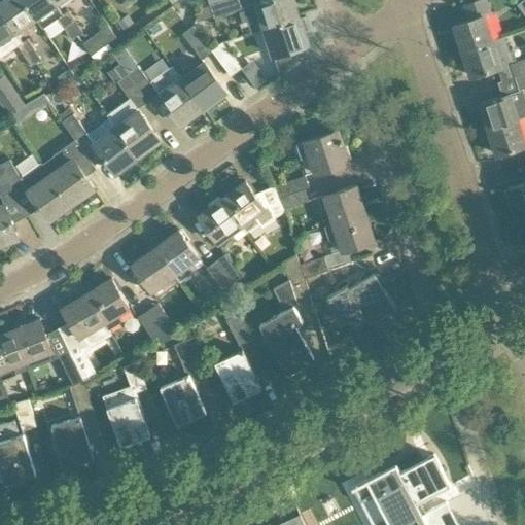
[(21,0),(1,0),(0,1),(0,13),(13,34),(34,20),(21,0)]
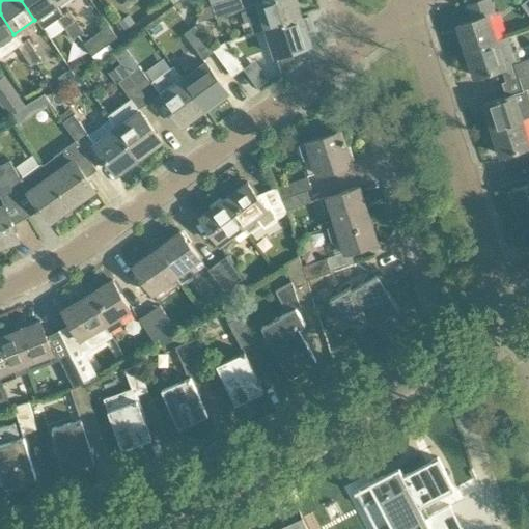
[(51,0),(21,0),(34,20),(42,30),(55,20),(62,16),(55,5),(51,0)]
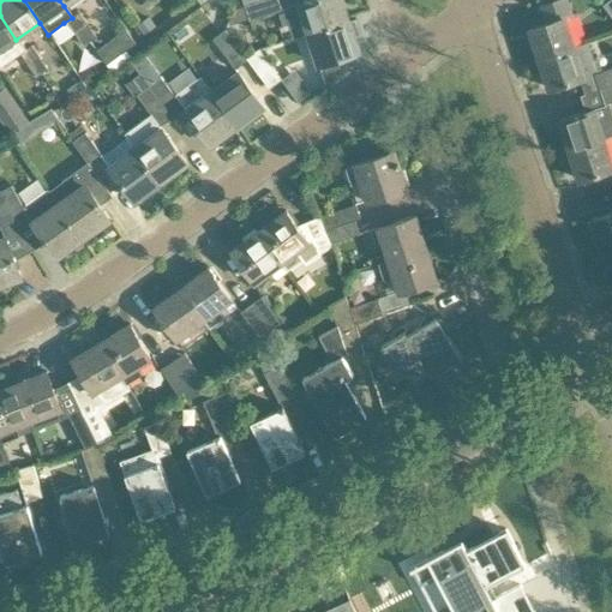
[(239,0),(240,1),(222,6),(225,12),(241,7),(249,5),(264,0),(239,0)]
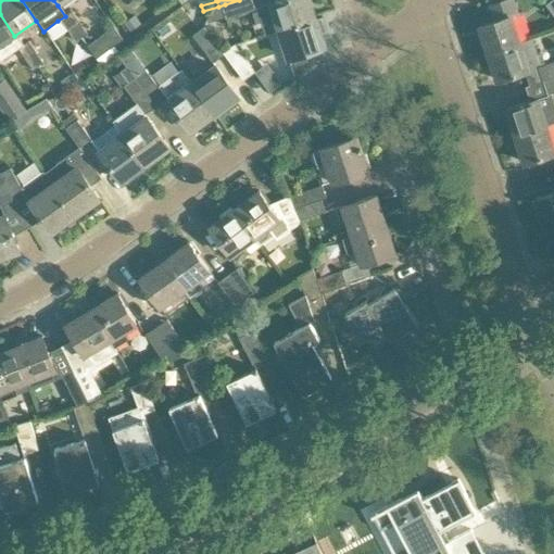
[(239,0),(225,4),(218,7),(223,20),(254,10),(262,36),(278,30),(313,19),(305,0),(281,0),(255,9),(252,0),(239,0)]
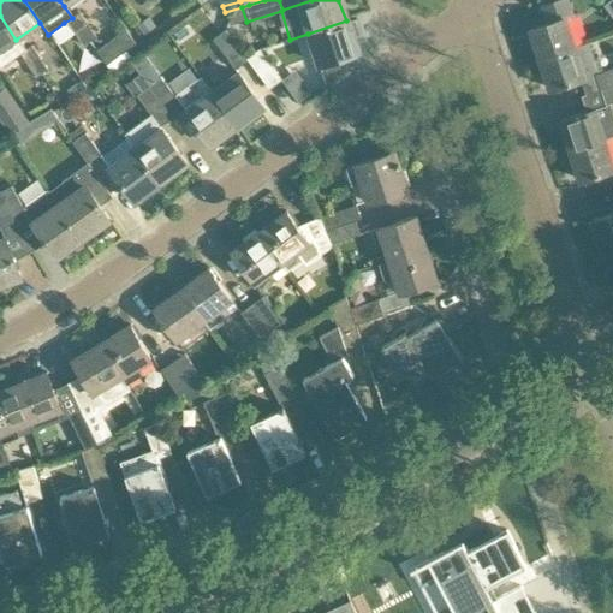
[(546,24),(528,30),(531,43),(535,43),(540,59),(573,47),(564,21),(570,18),(563,0),(561,0),(560,0),(551,0),(552,4),(541,7),(546,24)]
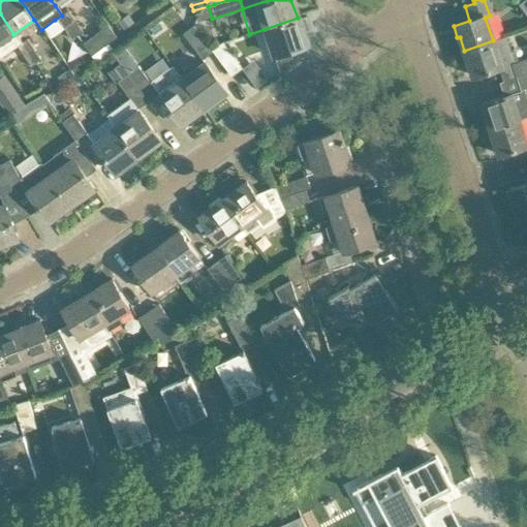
[(526,21),(526,0),(523,0),(516,6),(526,21)]
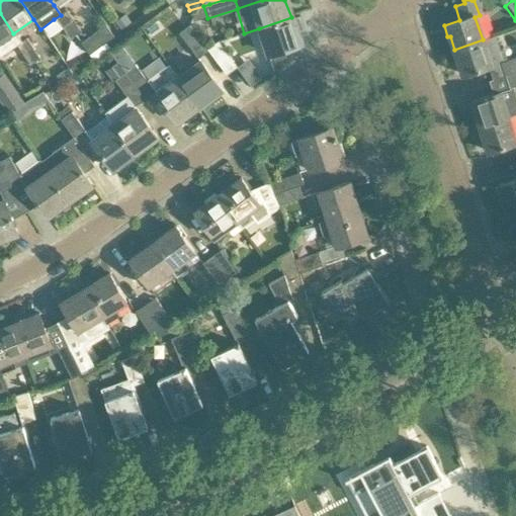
[(61,15),(54,19),(61,29),(71,22),(65,12),(61,15)]
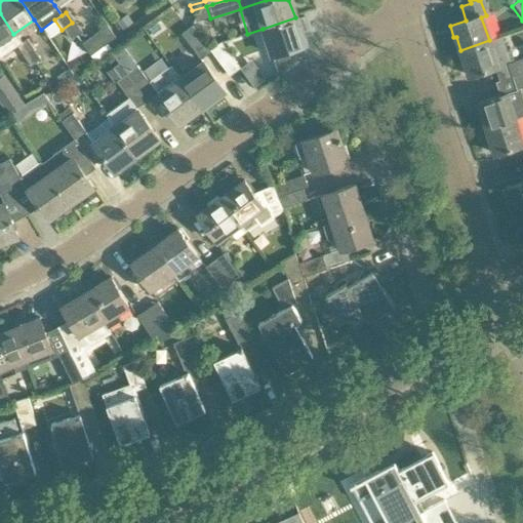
[(0,42),(13,34),(0,13),(0,42)]
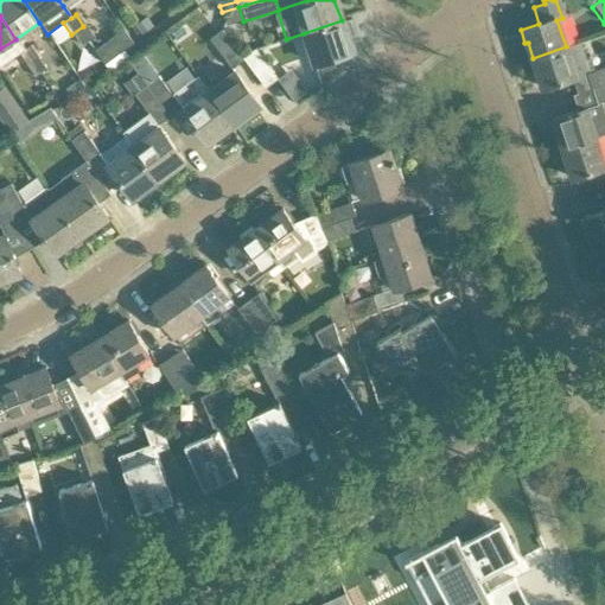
[(152,27),(145,18),(132,27),(140,37),(152,27)]
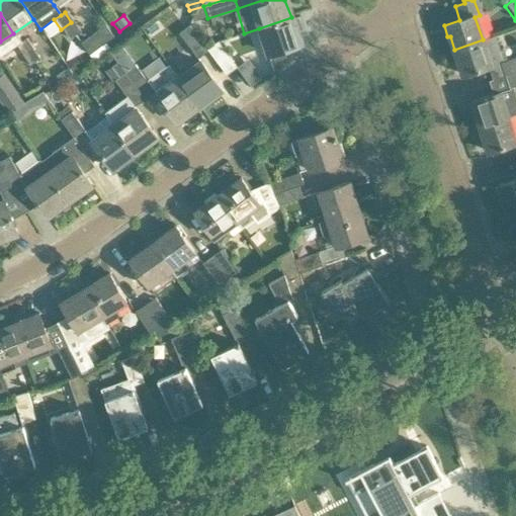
[(291,17),(259,28),(261,36),(267,56),(274,76),(280,71),(293,62),(289,49),(301,45),(295,31),(303,29),(297,15),(291,17)]
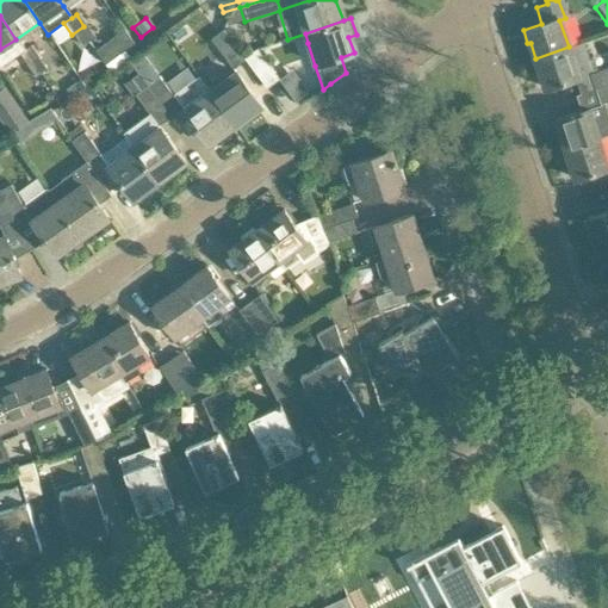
[(84,26),(72,35),(80,47),(93,38),(84,26)]
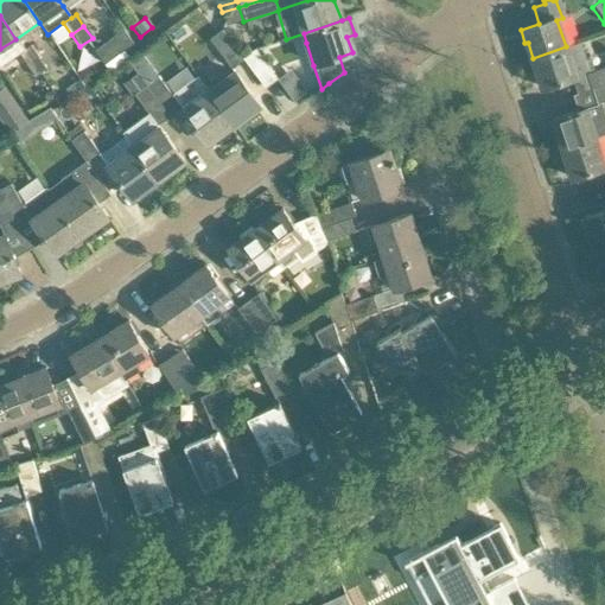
[(121,31),(93,52),(102,65),(131,44),(121,31)]
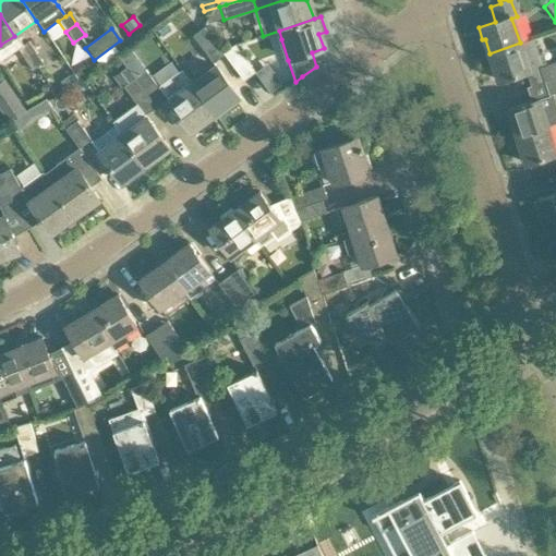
[(224,56),(221,53),(203,28),(192,36),(212,64),(224,56)]
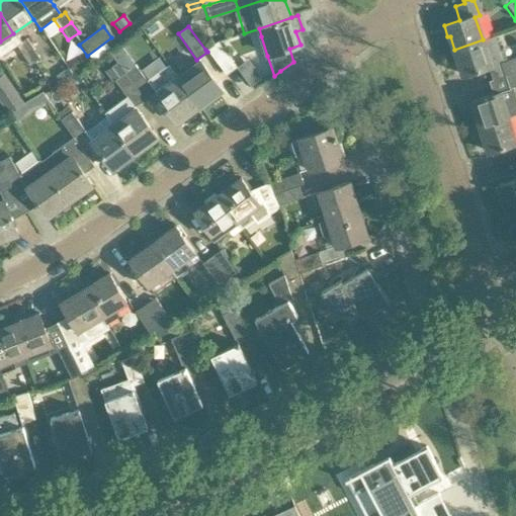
[(483,39),(454,50),(459,64),(456,65),(460,76),(491,66),(490,63),(500,60),(493,37),(483,40),(483,39)]
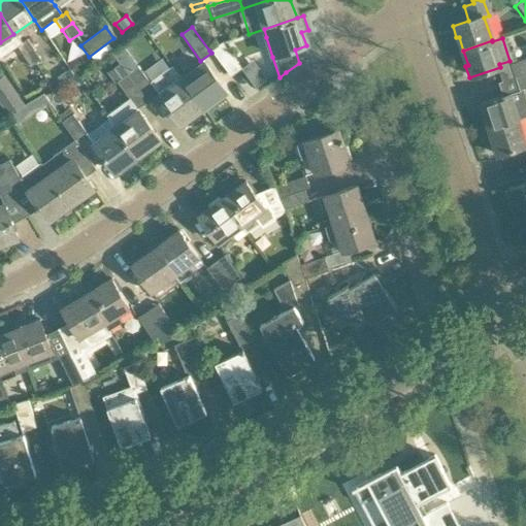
[(29,68),(39,61),(25,40),(14,47),(29,68)]
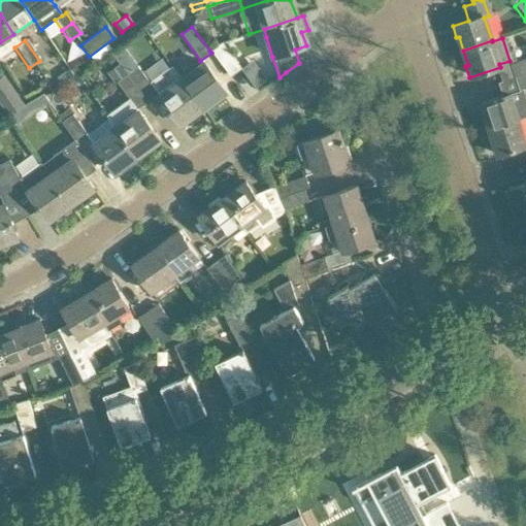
[(209,51),(211,53),(229,77),(240,69),(221,43),(209,51)]
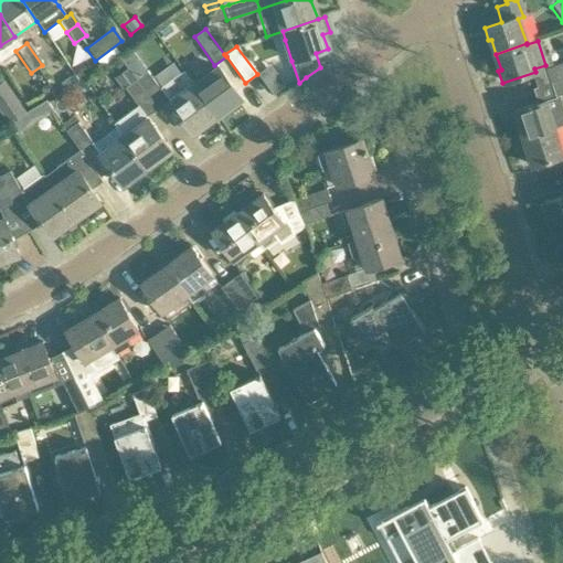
[(82,61),(70,70),(78,83),(91,74),(82,61)]
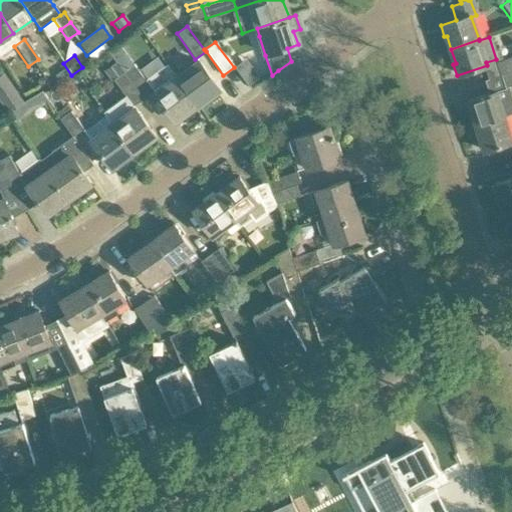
[(511,57),(496,63),(501,75),(511,71),(511,57)]
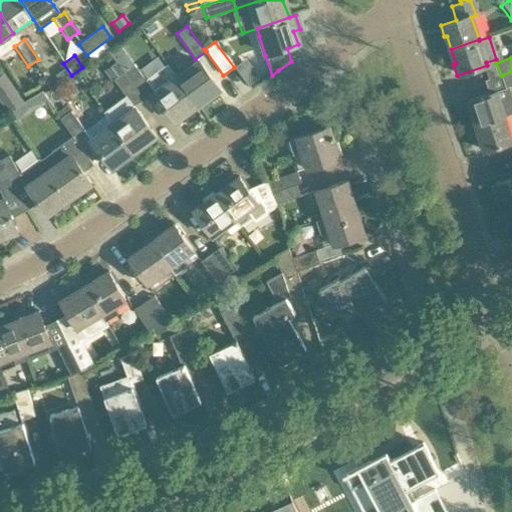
[(101,113),(111,126),(112,125),(132,154),(154,137),(132,106),(142,98),(122,73),(114,62),(102,71),(110,82),(113,80),(124,96),(101,113)]
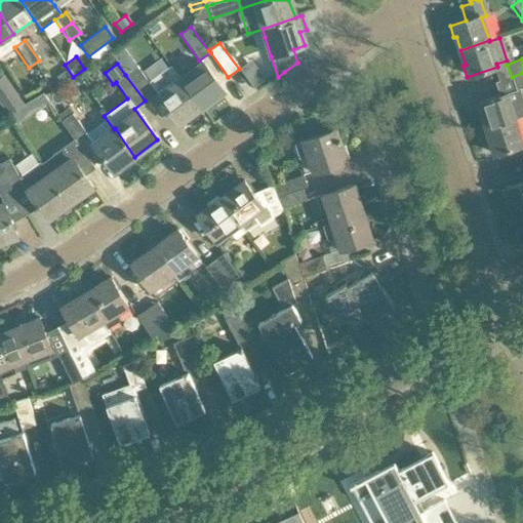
[(202,64),(179,80),(200,109),(223,92),(202,64)]
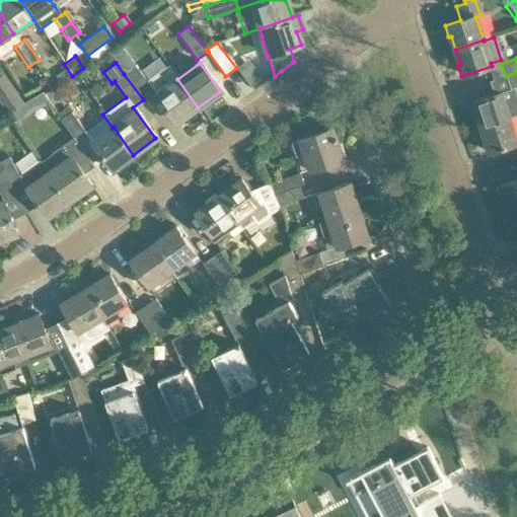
[(134,66),(124,74),(143,99),(153,92),(156,95),(176,123),(198,107),(177,79),(167,66),(146,81),(134,66)]
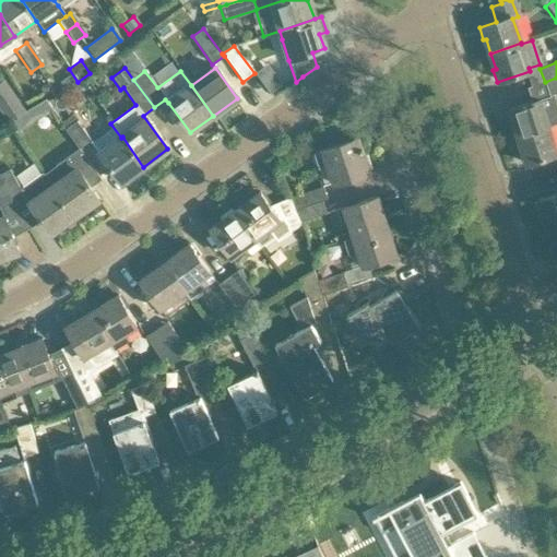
[(530,104),(507,110),(510,122),(512,122),(518,137),(548,127),(556,123),(556,113),(556,107),(543,111),(540,101),(549,97),(549,96),(556,93),(556,78),(545,82),(525,89),(530,104)]
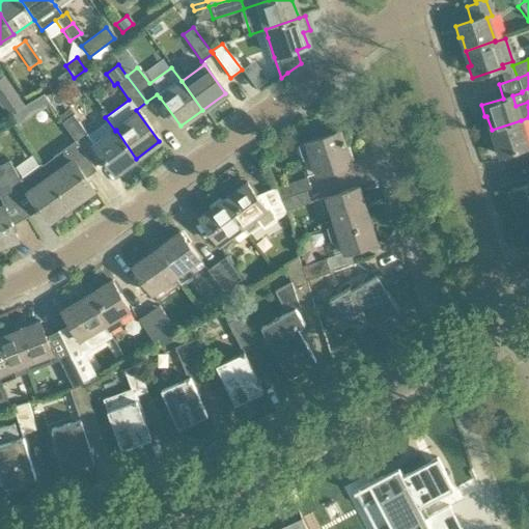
[(0,104),(8,116),(24,108),(23,107),(2,77),(0,79),(0,104)]
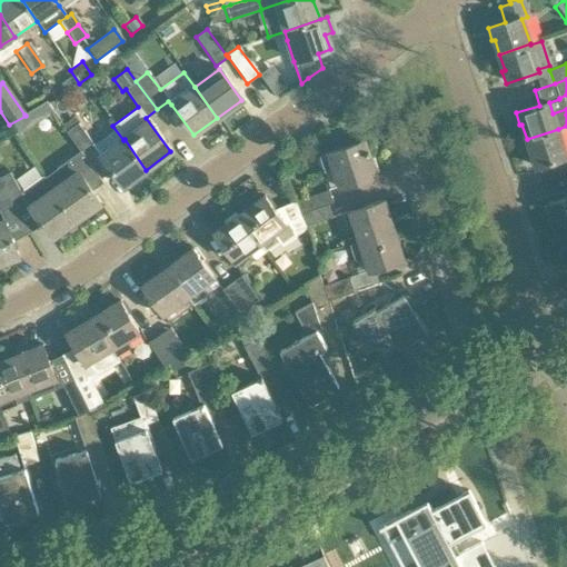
[(26,116),(9,125),(16,135),(52,112),(46,102),(25,115),(26,116)]
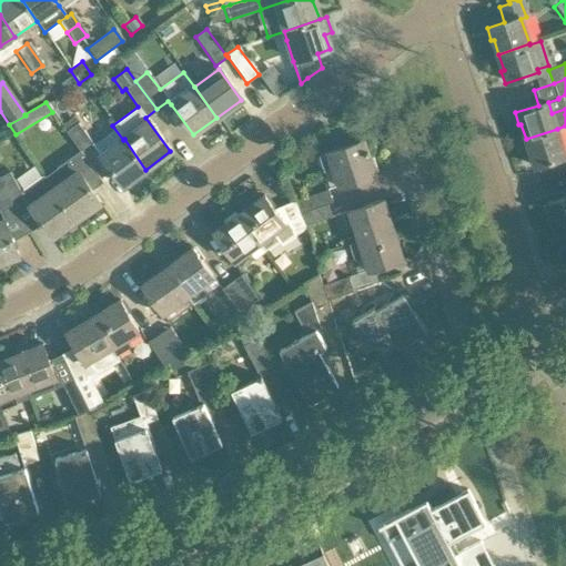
[(80,152),(87,161),(87,162),(98,154),(77,125),(66,133),(80,152)]
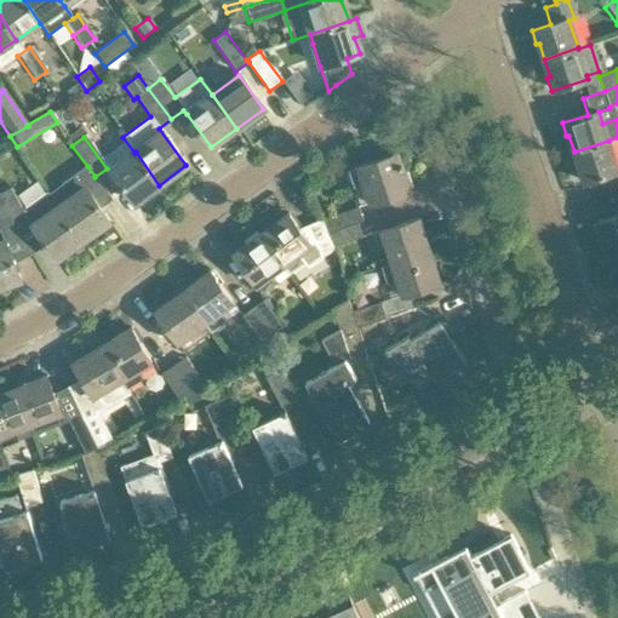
[(608,141),(574,152),(581,169),(578,170),(582,183),(617,171),(608,141)]
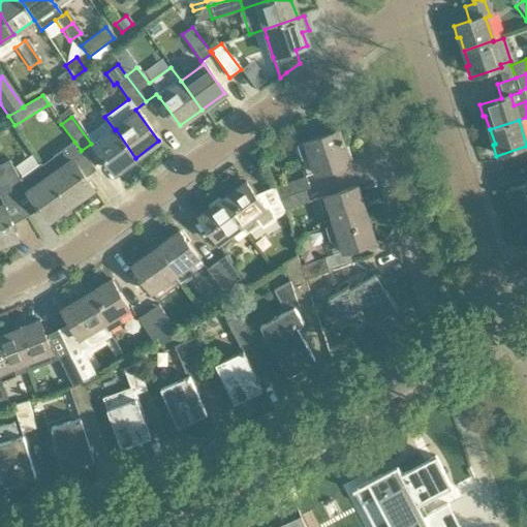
[(93,146),(101,157),(114,174),(135,158),(116,129),(115,130),(93,146)]
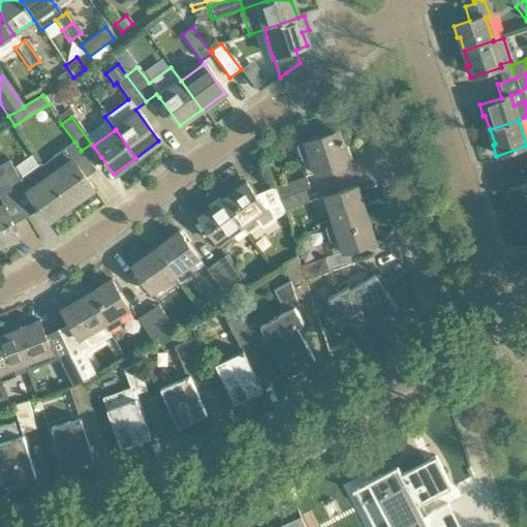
[(296,146),(301,160),(309,158),(314,174),(347,163),(341,144),(342,144),(341,140),(340,140),(338,132),(296,146)]
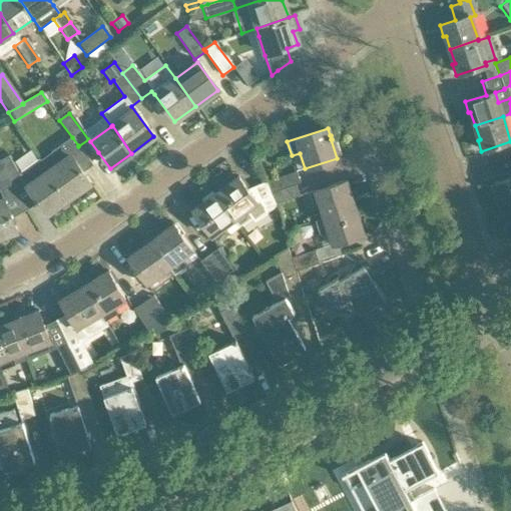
[(51,152),(39,160),(67,199),(89,184),(81,173),(92,165),(78,145),(72,137),(51,152)]
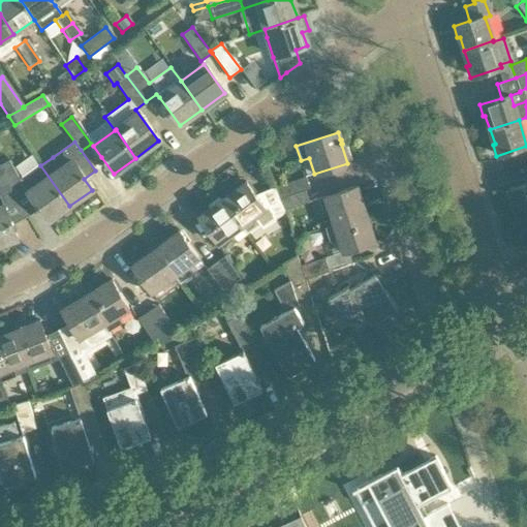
[(8,161),(0,165),(0,172),(13,195),(24,189),(48,221),(69,206),(40,165),(40,166),(38,163),(19,179),(8,161)]
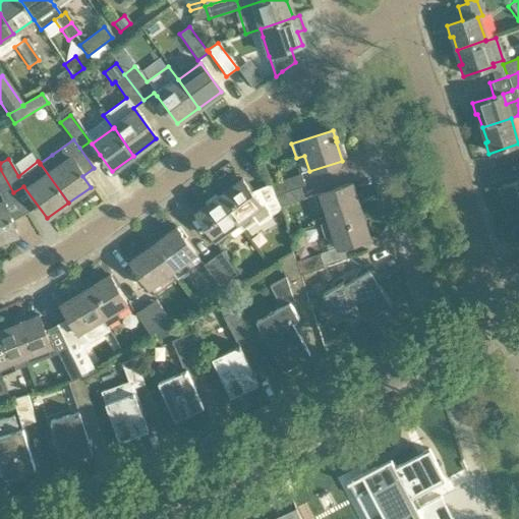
[(518,180),(500,187),(510,216),(518,212),(518,159),(518,160),(518,180)]
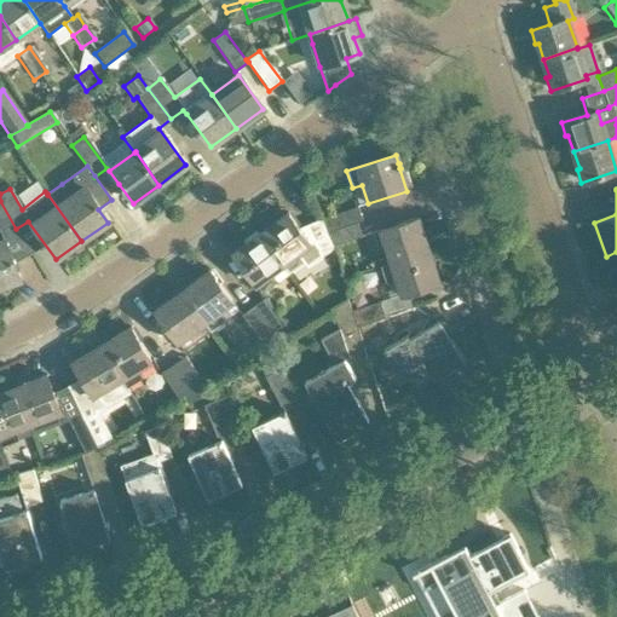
[(4,242),(0,243),(0,287),(18,280),(12,264),(29,254),(16,229),(0,201),(0,235),(1,237),(4,242)]
